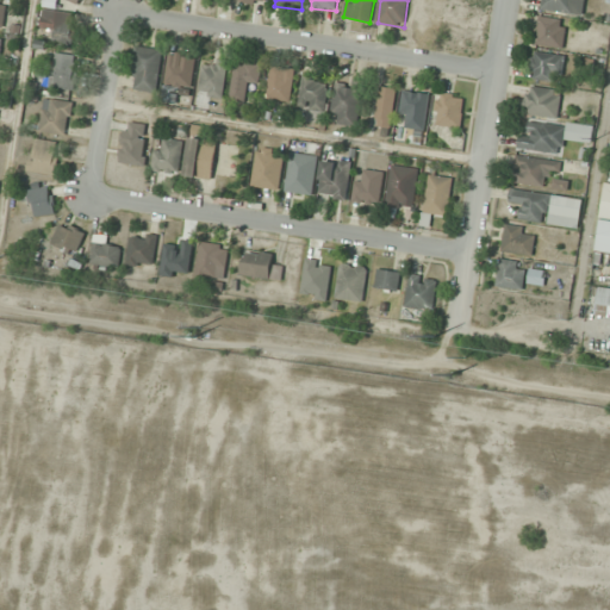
[(583,14),(584,0),(542,0),(541,10),(583,14)]
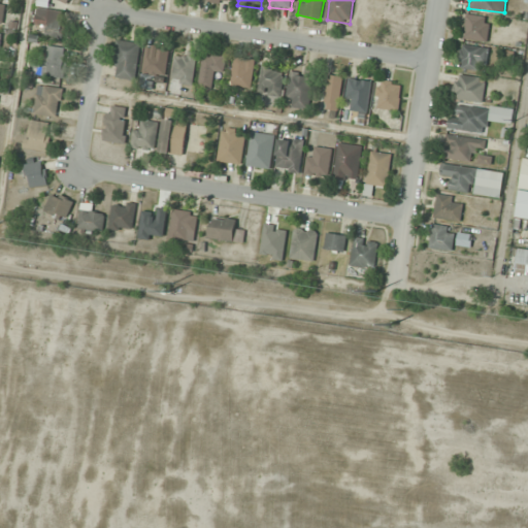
[(63,36),(64,10),(36,9),(36,27),(46,27),(46,36),(63,36)]
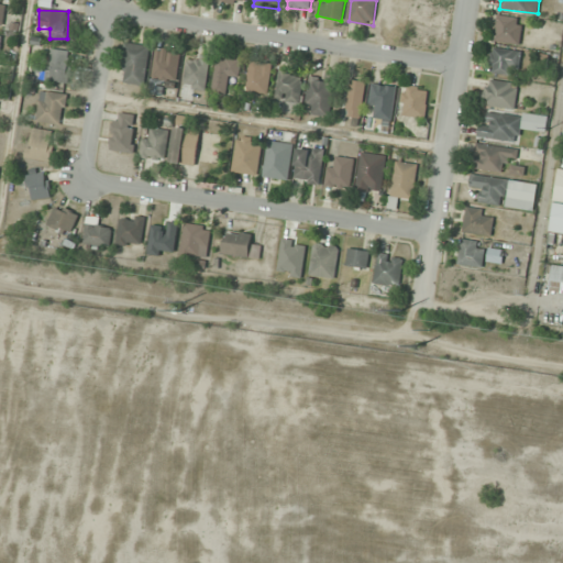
[(494,41),(519,44),(523,19),(498,14),(494,41)]
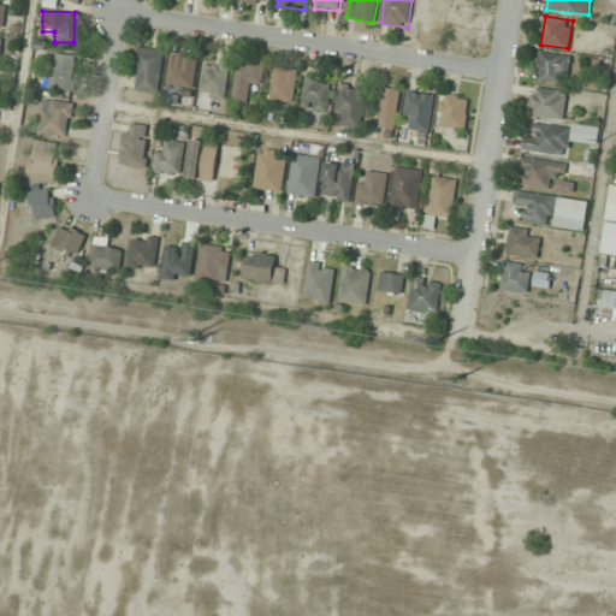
[(134,90),(160,93),(164,49),(138,47),(134,90)]
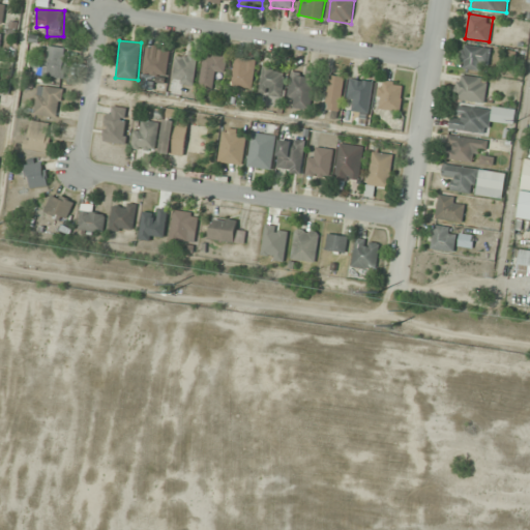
[(68,48),(48,46),(45,77),(65,79),(68,48)]
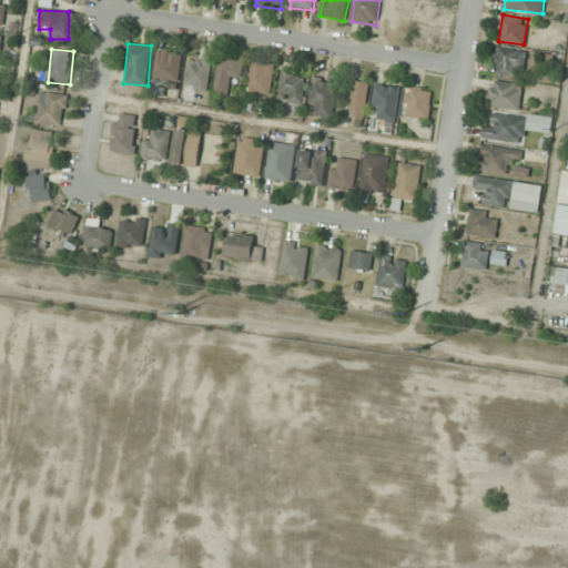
[(155,92),(165,93),(166,80),(180,82),(183,51),(158,49),(154,80),(156,80),(155,92)]
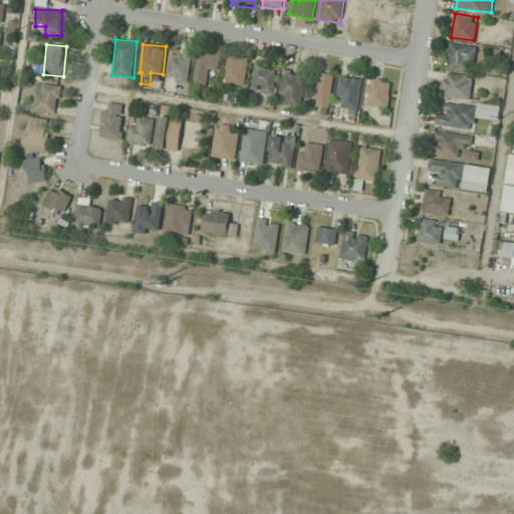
[(447,66),(474,68),(476,46),(449,44),(447,66)]
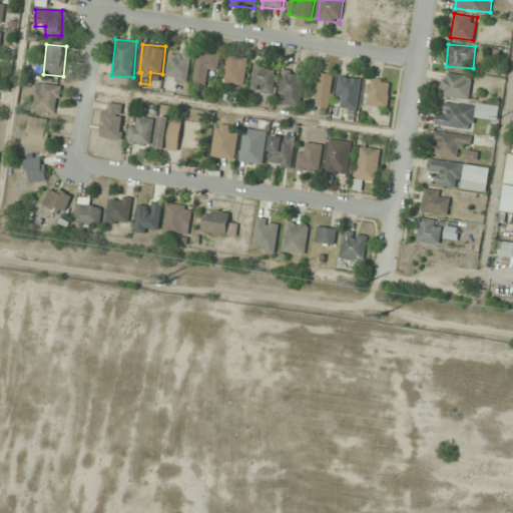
[(183,83),(195,52),(184,48),(180,57),(174,54),(166,76),(183,83)]
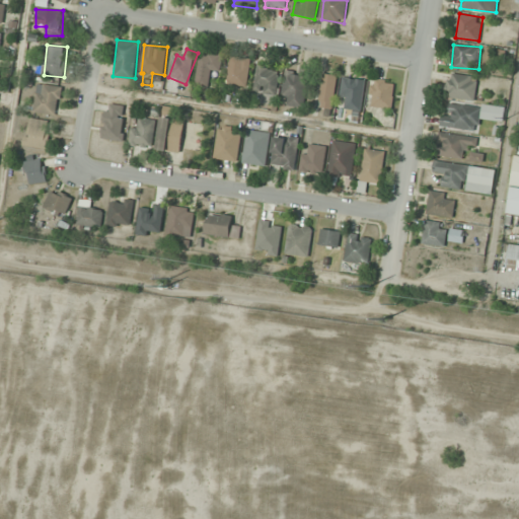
[(203,86),(210,84),(208,76),(224,72),(219,51),(196,57),(203,86)]
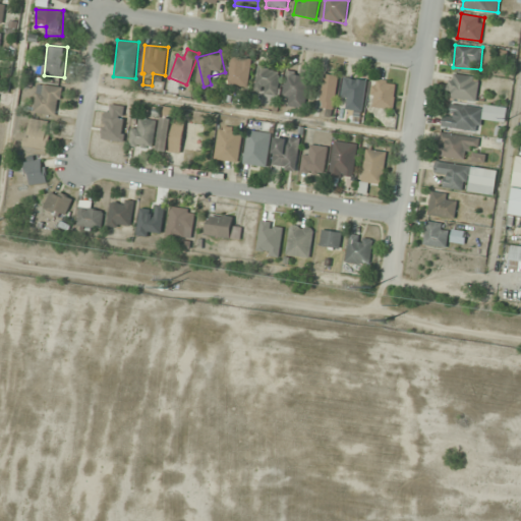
[(253,58),(233,55),(228,83),(248,88),(253,58)]
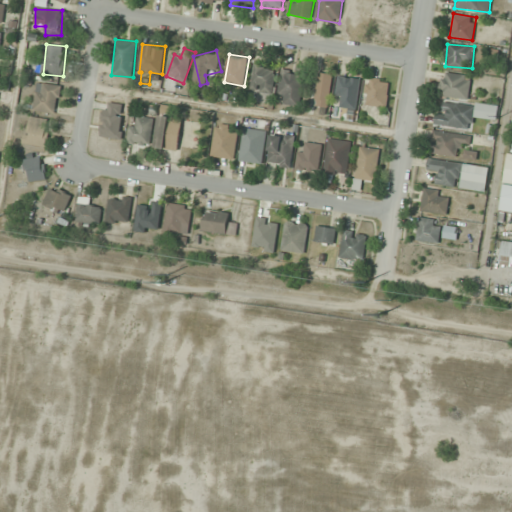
[(270,94),(277,69),(257,63),(250,88),(270,94)]
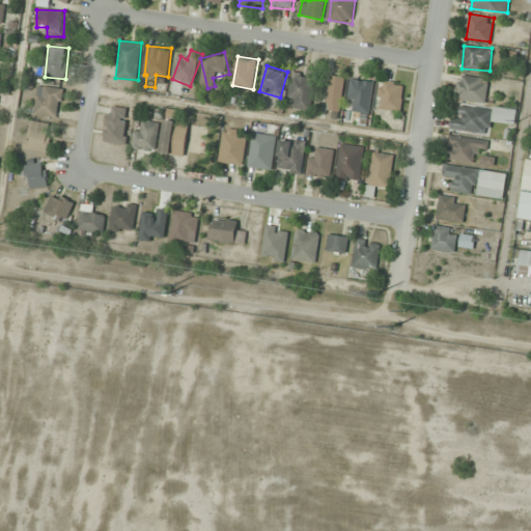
[(316,73),(295,70),(289,106),(311,109),(316,73)]
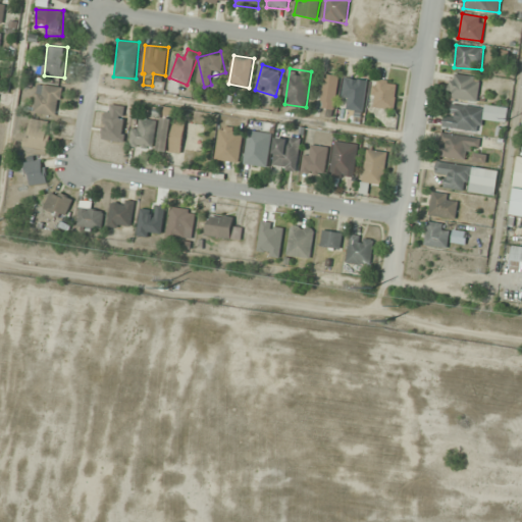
[(334,109),(341,76),(326,73),(321,107),(334,109)]
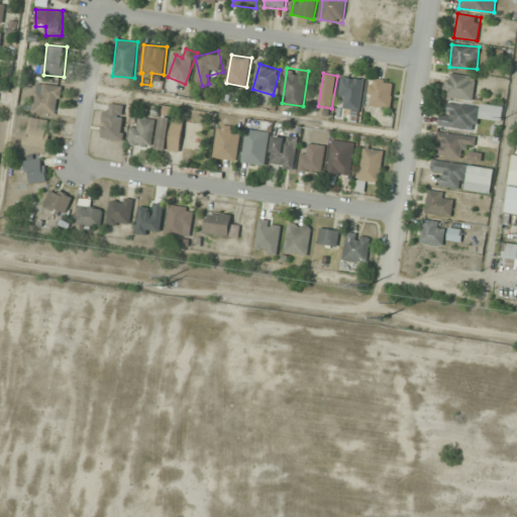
[(474,100),(476,76),(446,73),(444,97),(474,100)]
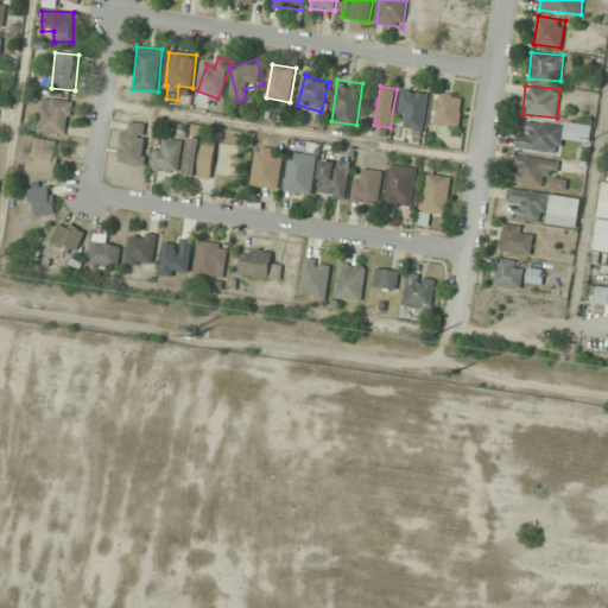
[(429,93),(403,90),(399,127),(425,130),(429,93)]
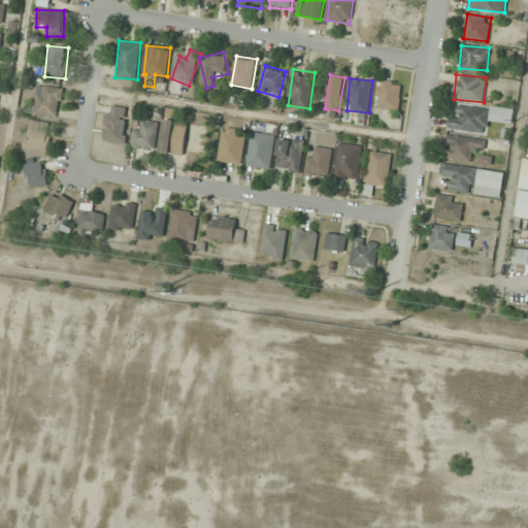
[(398,111),(402,84),(381,80),(376,108),(398,111)]
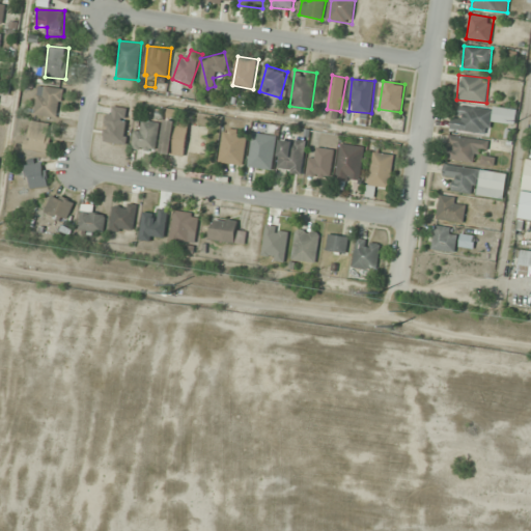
[(64,89),(45,86),(44,95),(38,94),(34,114),(58,118),(64,89)]
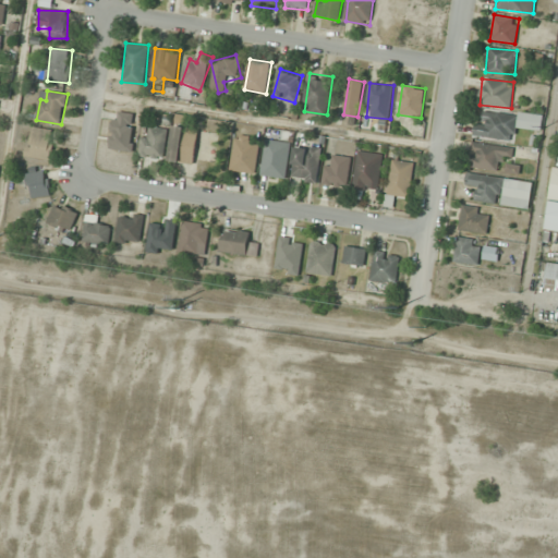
[(514,141),(516,130),(542,132),(543,114),(519,112),(519,116),(485,112),(484,123),(475,122),(474,136),(514,141)]
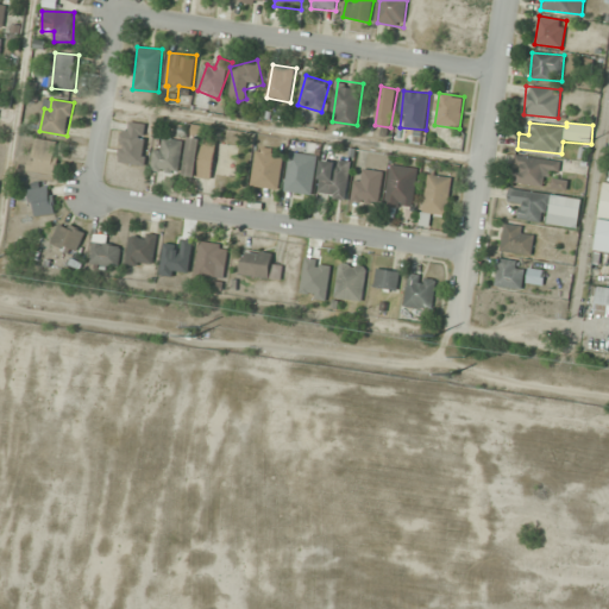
[(62,143),(36,137),(27,170),(54,176),(62,143)]
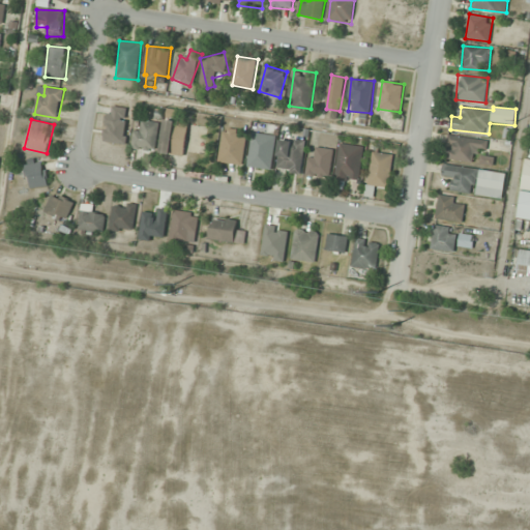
[(133,149),(155,152),(159,123),(137,119),(133,149)]
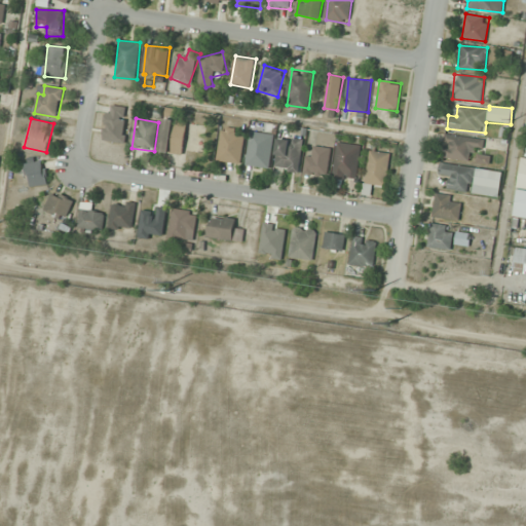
[(184,154),(186,121),(163,119),(161,153),(184,154)]
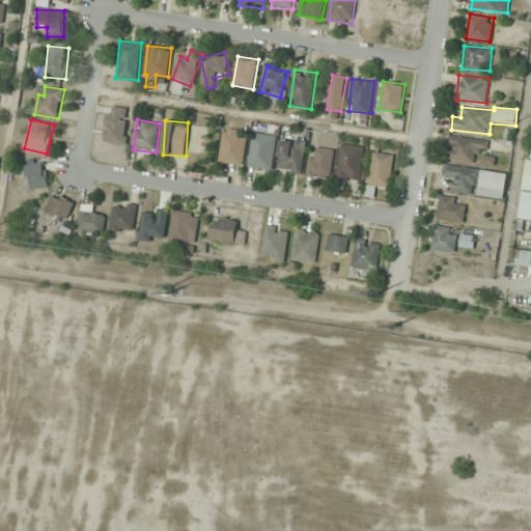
[(244,165),(247,134),(223,132),(220,163),(244,165)]
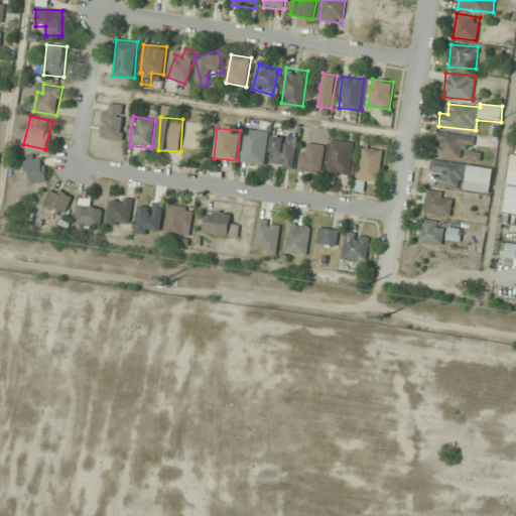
[(268,131),(246,129),(243,163),(265,165),(268,131)]
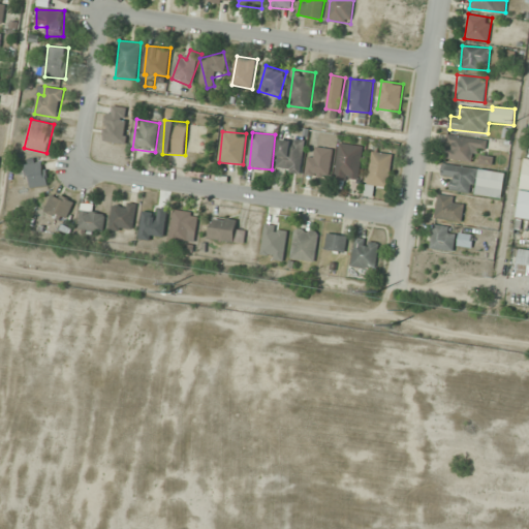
[(474,162),(475,153),(485,154),(486,139),(448,134),(445,158),(474,162)]
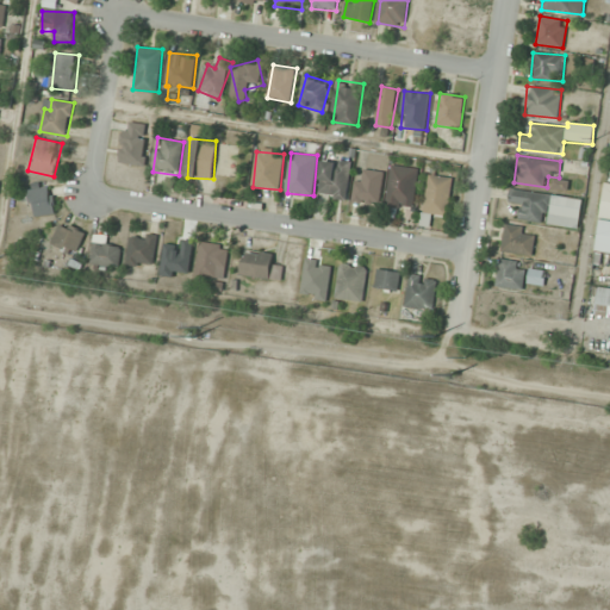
[(348,199),(352,162),(323,160),(319,197),(348,199)]
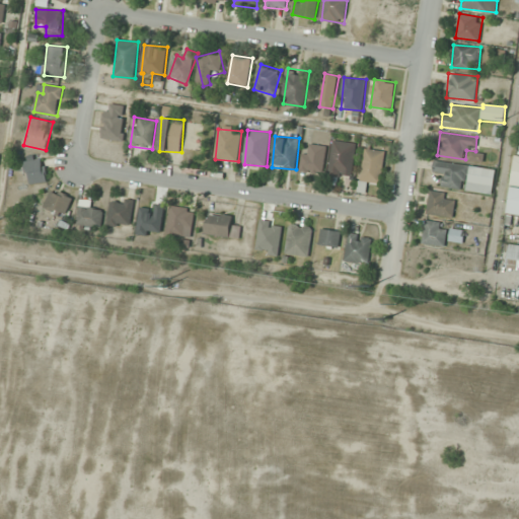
[(353,177),(356,143),(332,140),(329,175),(353,177)]
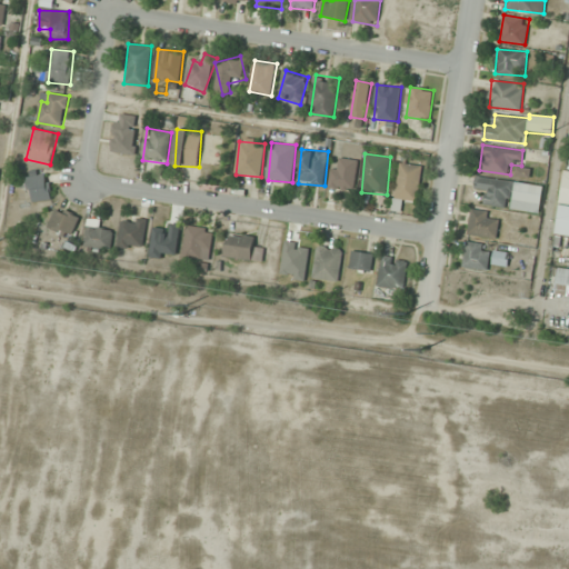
[(330,188),(352,192),(359,161),(336,157),(330,188)]
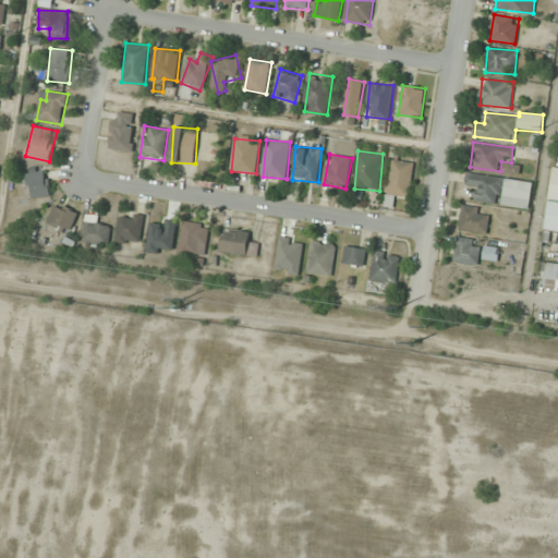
[(386,205),(393,206),(396,196),(409,198),(414,162),(393,159),(386,205)]
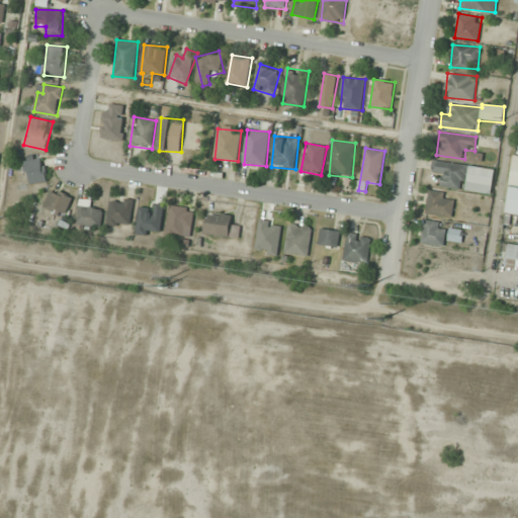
[(27,184),(46,183),(46,159),(26,160),(27,184)]
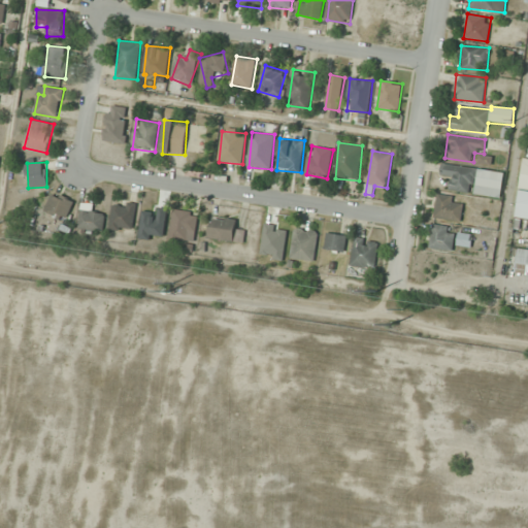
[(501,197),(504,171),(441,165),(441,175),(451,176),(450,191),(501,197)]
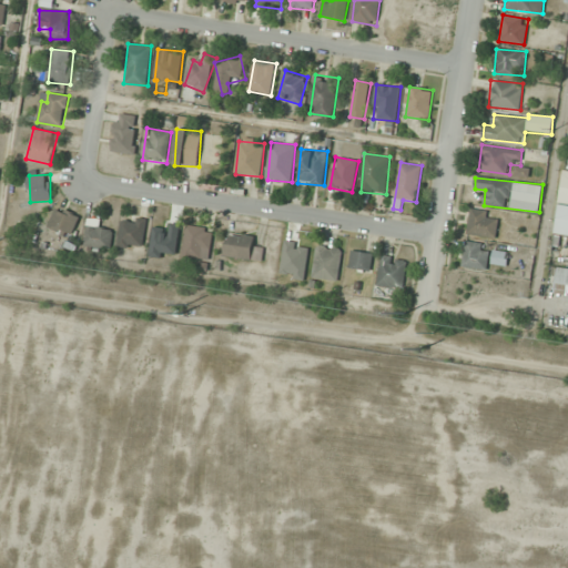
[(555,296),(567,296),(567,204),(559,204),(556,234),(567,235),(567,267),(557,267),(555,296)]
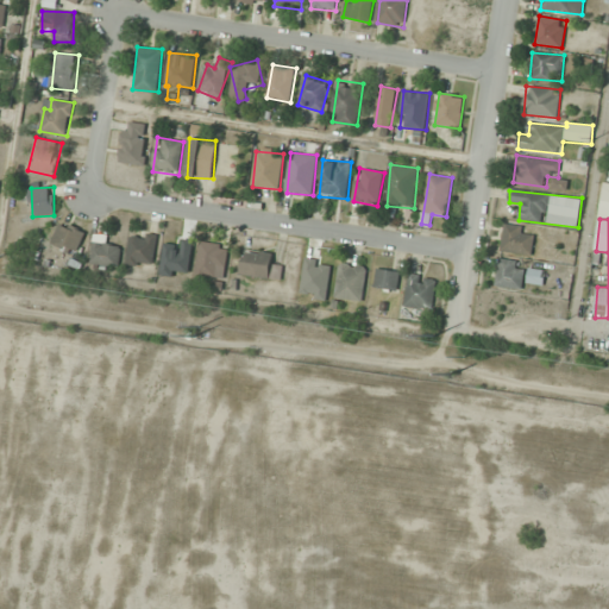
[(49,252),(60,256),(63,248),(76,252),(85,232),(60,223),(49,252)]
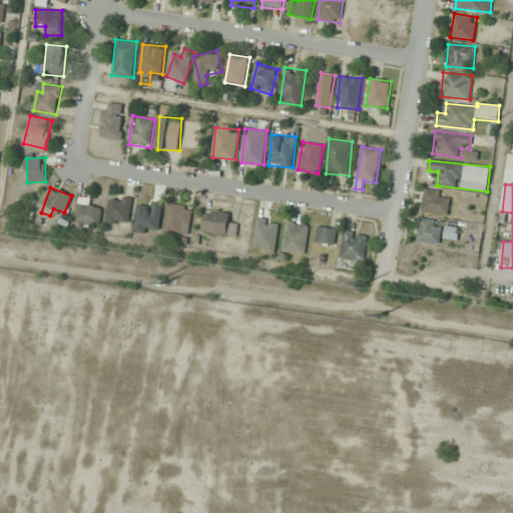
[(451,192),(425,189),(422,211),(448,215),(451,192)]
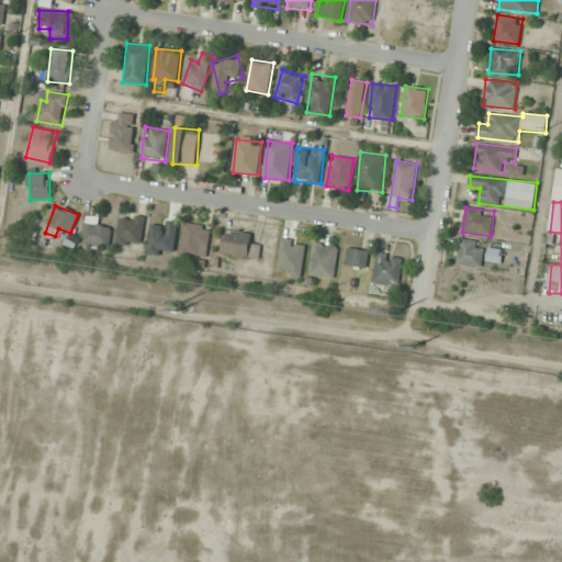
[(102,218),(88,216),(83,244),(109,248),(113,228),(101,226),(102,218)]
